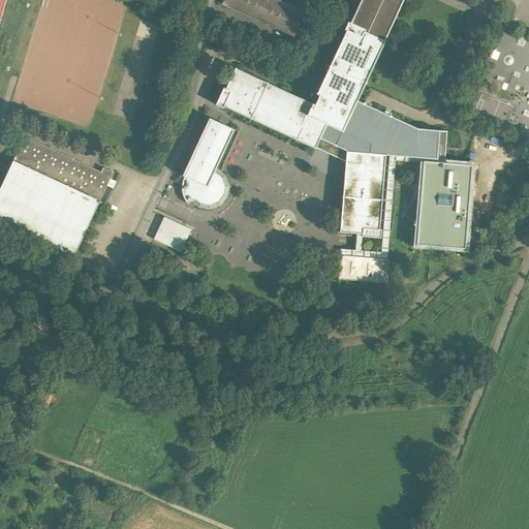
[(361,0),(350,24),(348,23),(347,24),(348,24),(345,30),(345,29),(344,30),(346,31),(320,86),(319,86),(319,87),(322,88),(314,105),(312,104),(312,105),(236,70),(236,69),(235,68),(225,90),(223,89),(216,105),(223,110),(224,107),(315,150),(317,147),(345,160),(339,235),(362,237),(362,239),(381,240),(381,230),(379,230),(385,157),(414,159),(414,162),(424,163),(444,164),(447,132),(416,129),(356,102),(384,43),(384,42),(384,41),(403,0),(361,0)]
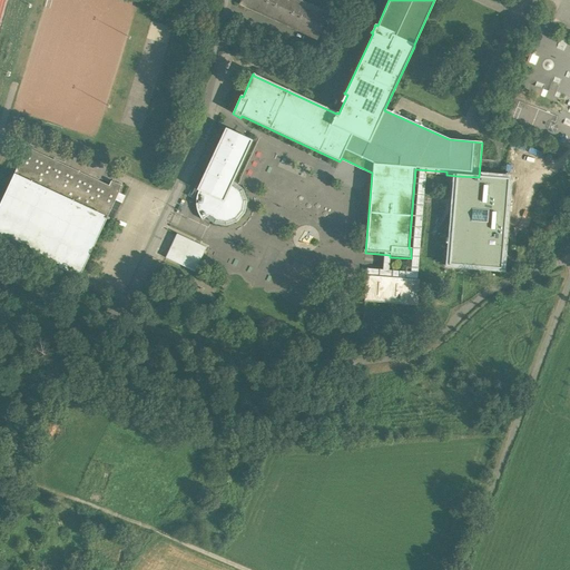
[(328,15),(296,0),(242,0),(239,5),(316,39),(328,15)]
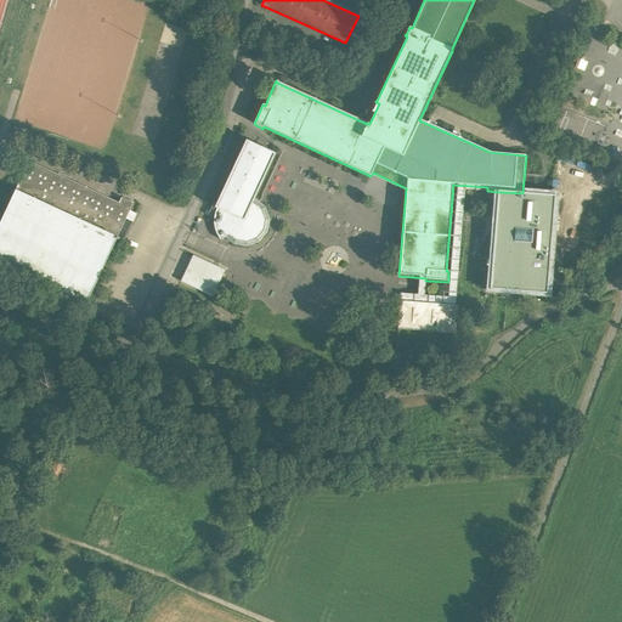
[(373,1),(371,0),(356,0),(351,10),(366,17),(373,1)]
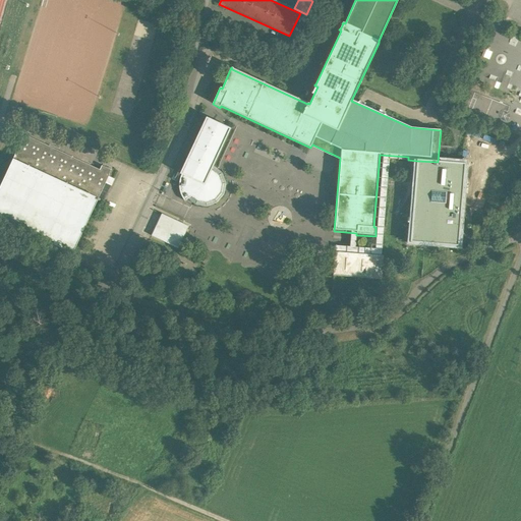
[(207,117),(180,174),(181,174),(205,185),(212,170),(230,128),(207,117)]
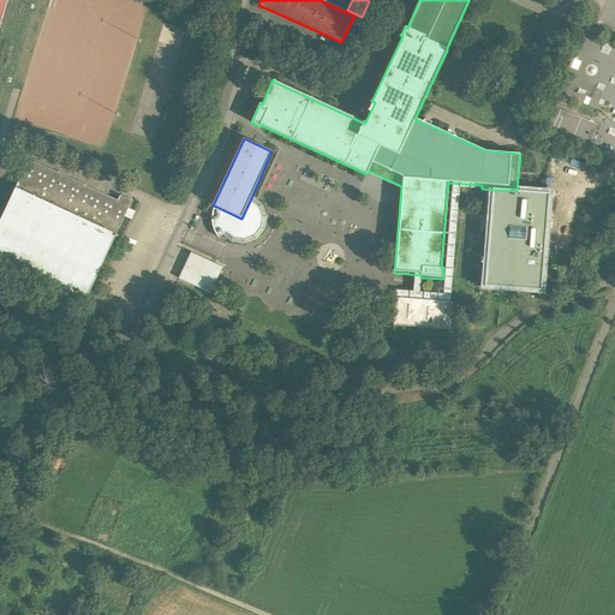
[(117,201),(28,160),(16,187),(115,234),(129,207),(127,207),(130,202),(124,199),(119,196),(117,201)]
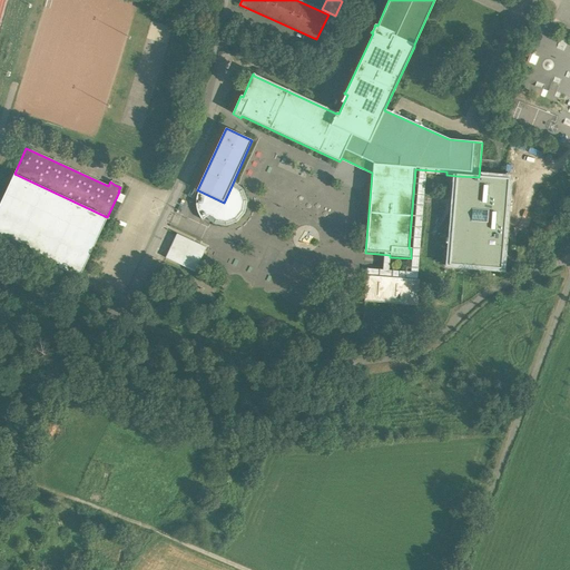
[(107,217),(15,174),(0,204),(0,241),(79,278),(107,217)]
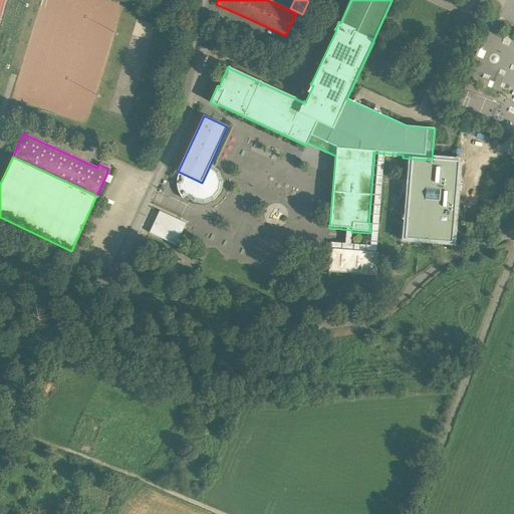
[(412,159),(406,239),(451,243),(457,162),(432,160),(412,159)]
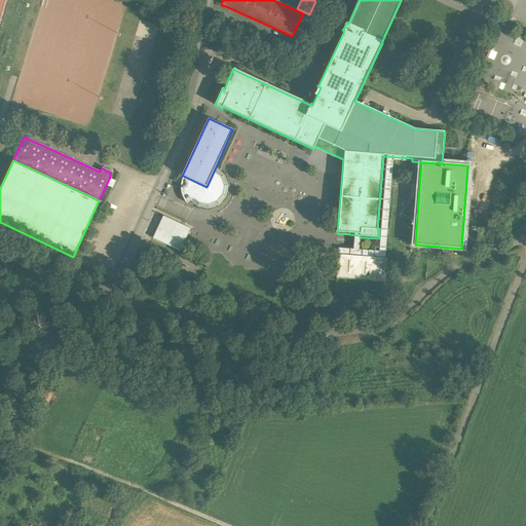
[(183,197),(187,203),(193,198),(198,202),(205,204),(212,203),(218,200),(222,194),(224,188),(223,181),(219,176),(214,172),(207,187),(183,176),(181,183),(181,190),(183,197)]
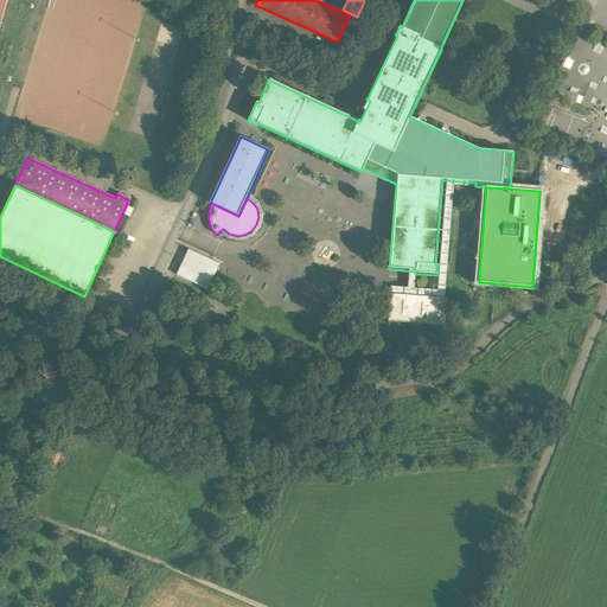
[(208,291),(218,264),(189,250),(177,276),(208,291)]
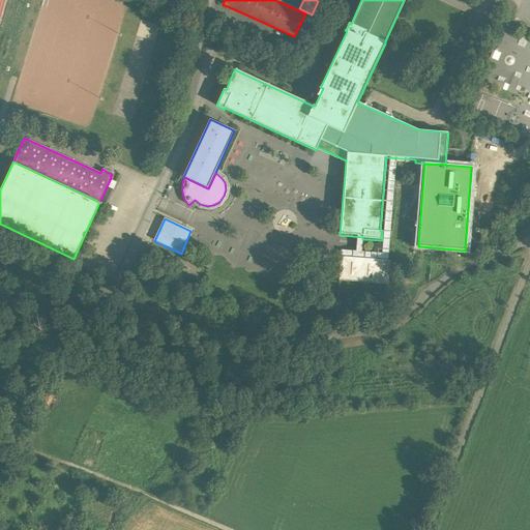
[(390,262),(341,258),(339,282),(388,285),(390,262)]
